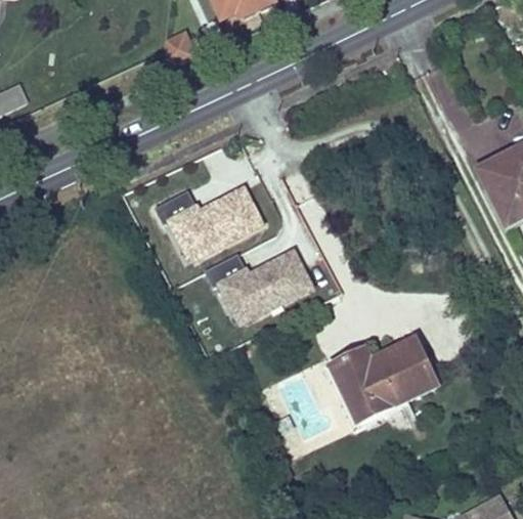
[(212,0),(221,19),(236,12),(240,19),(280,1),(279,0),(212,0)]
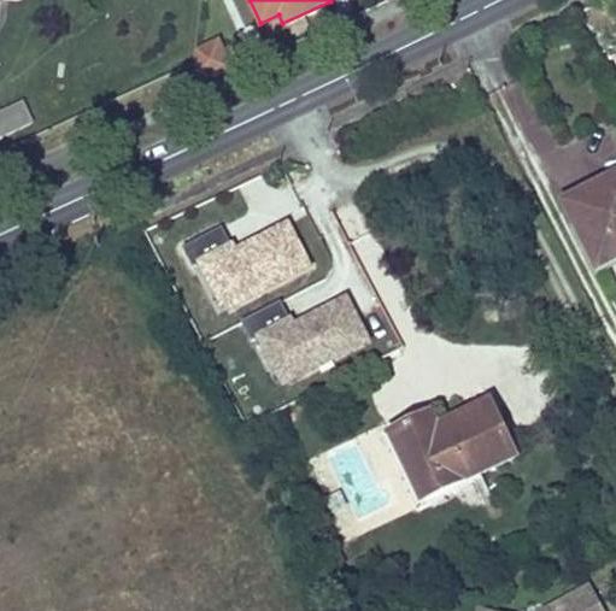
[(201,78),(233,65),(221,35),(188,48),(201,78)]
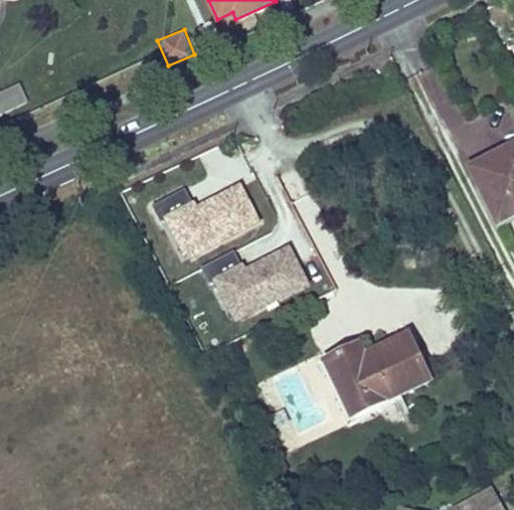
[(0,110),(28,98),(20,81),(0,90),(0,110)]
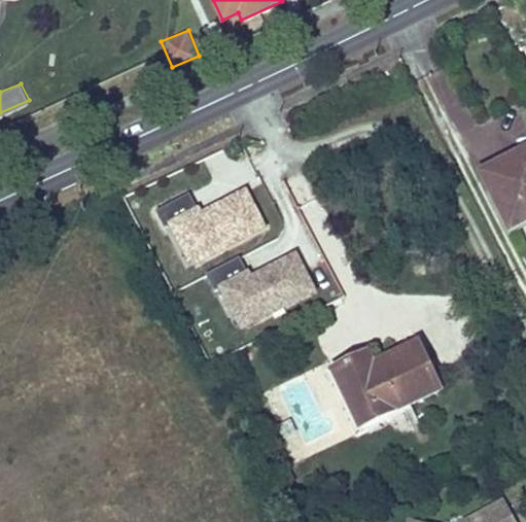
[(525,150),(524,148),(484,170),(513,225),(525,218),(525,150)]
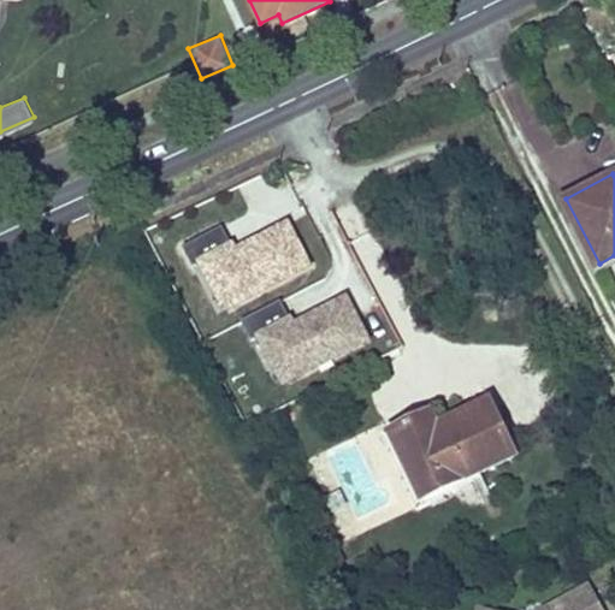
[(220,224),(183,243),(219,314),(313,266),(288,218),(232,246),(220,224)]
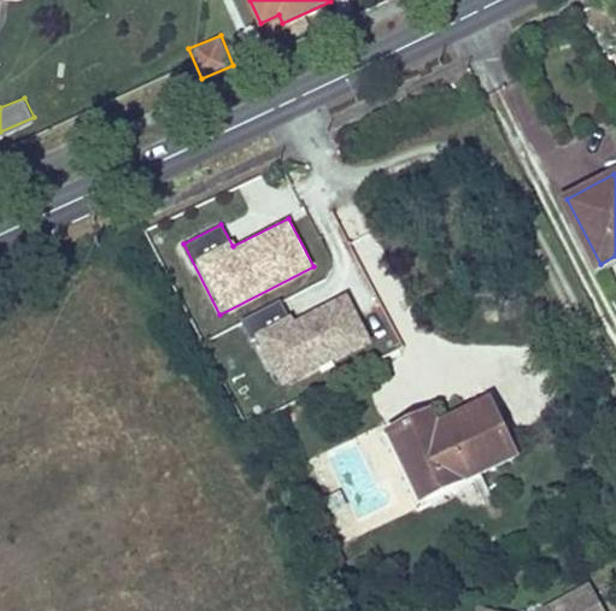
[(276,386),(371,345),(348,292),(289,318),(282,300),(246,316),(276,386)]
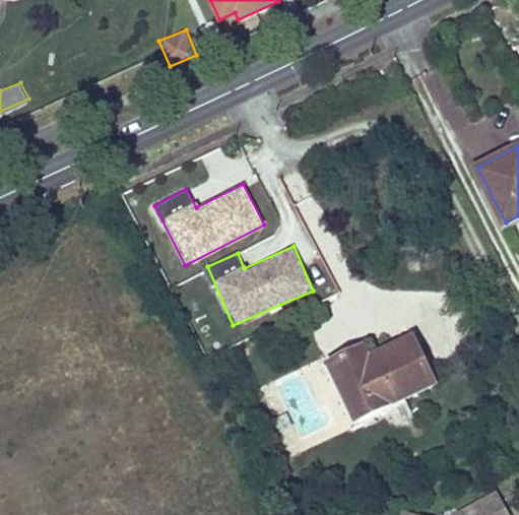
[(437,381),(414,334),(371,356),(362,360),(357,348),(330,361),(351,405),(376,393),(382,406),(437,381)]
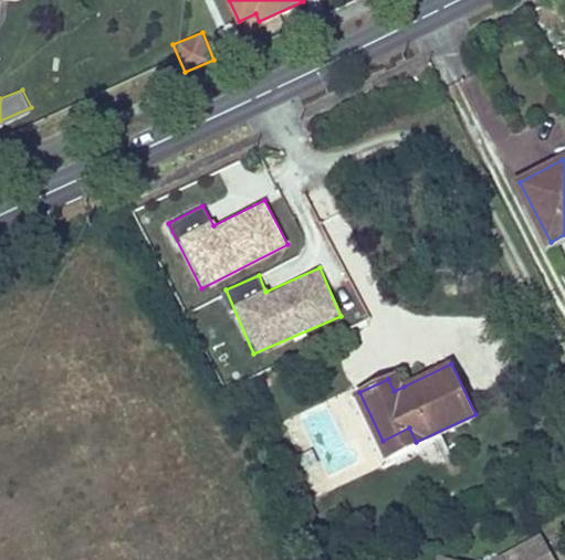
[(404,387),(397,374),(388,379),(394,391),(404,387)]
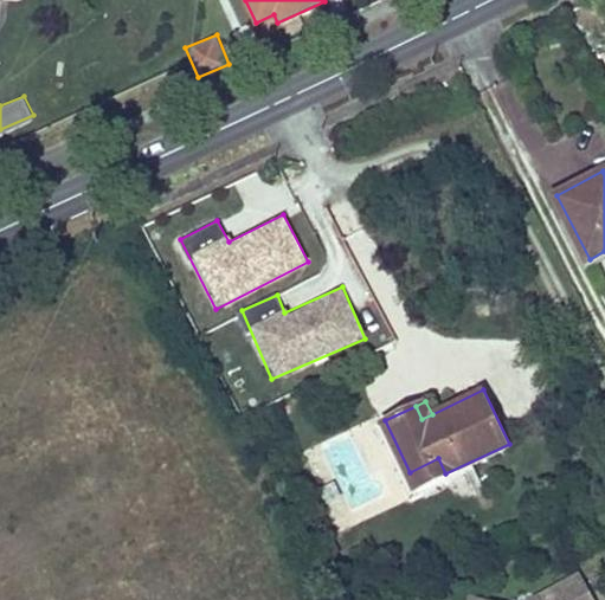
[(445,473),(438,458),(410,472),(417,488),(445,473)]
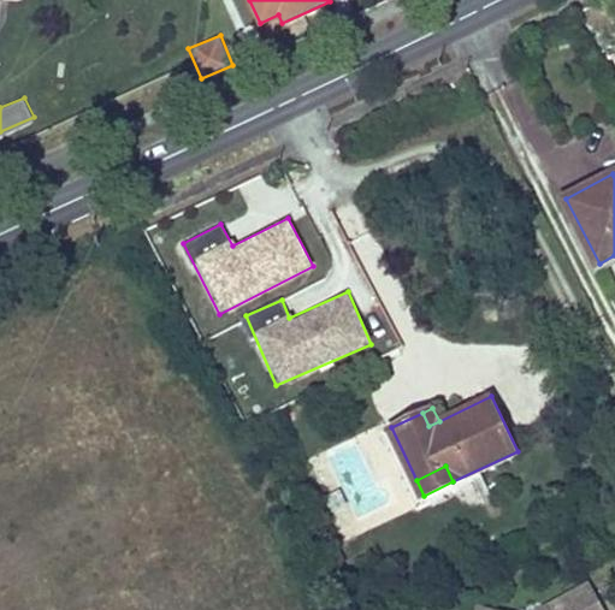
[(346,558),(341,548),(330,552),(335,563),(346,558)]
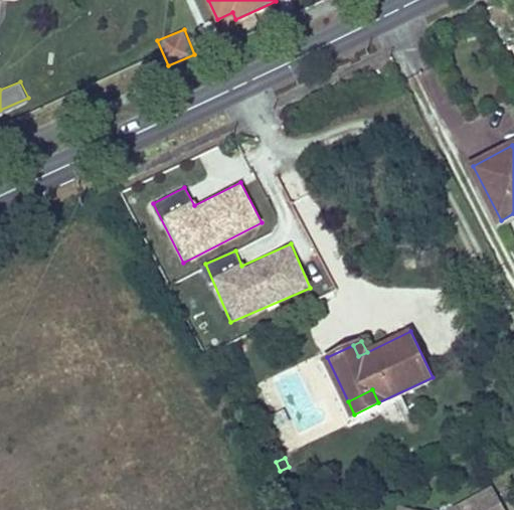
[(463,502),(460,509),(416,509),(401,506),(399,509),(505,509),(492,486),(463,502)]
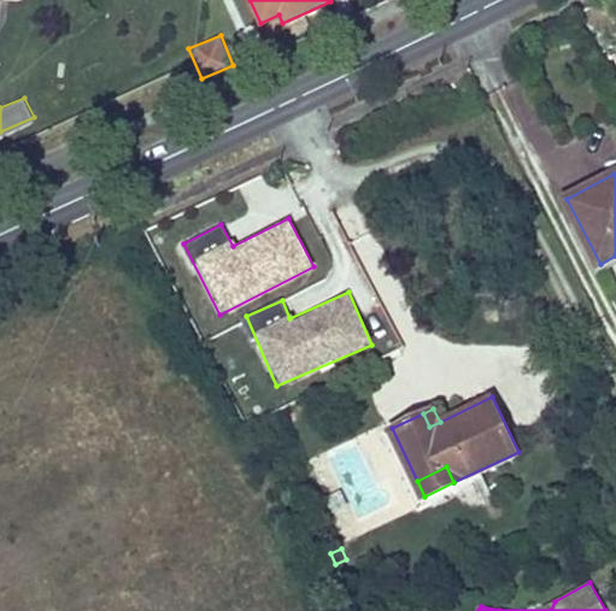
[(458,610),(452,599),(426,610),(458,610)]
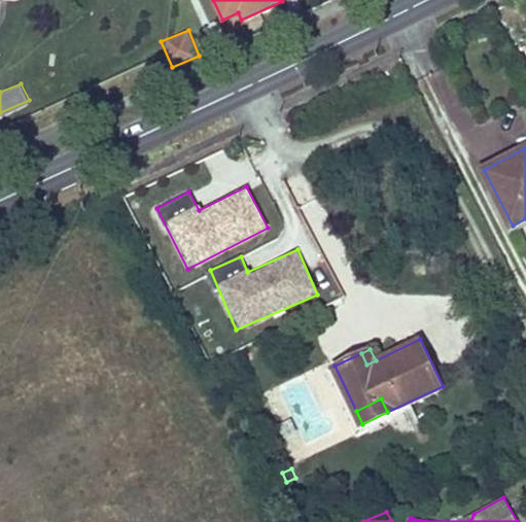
All buildings are outlined.
